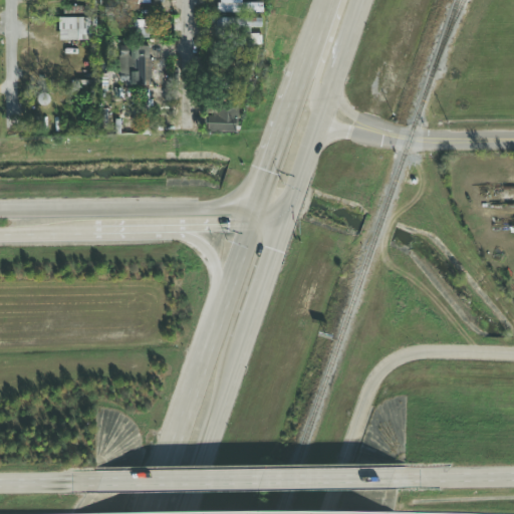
[(242,0),(218,0),(219,13),(263,12),(262,3),(242,3),(242,0)]
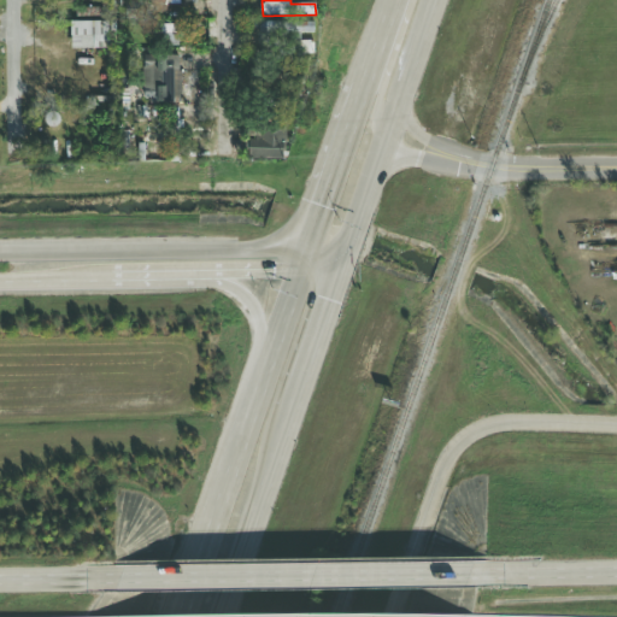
[(116,22),(70,22),(70,50),(116,48),(116,22)]
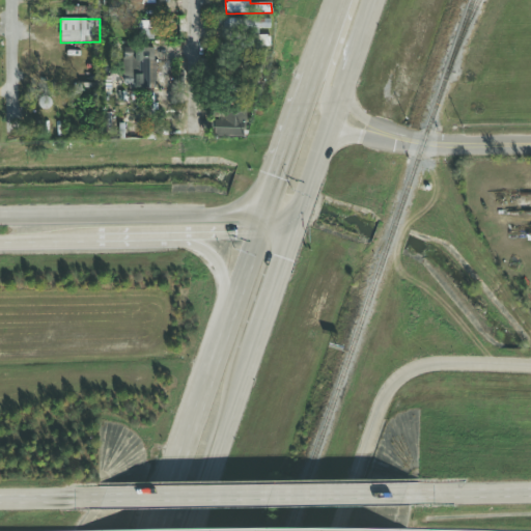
[(140,36),(154,34),(152,21),(138,23),(140,36)]
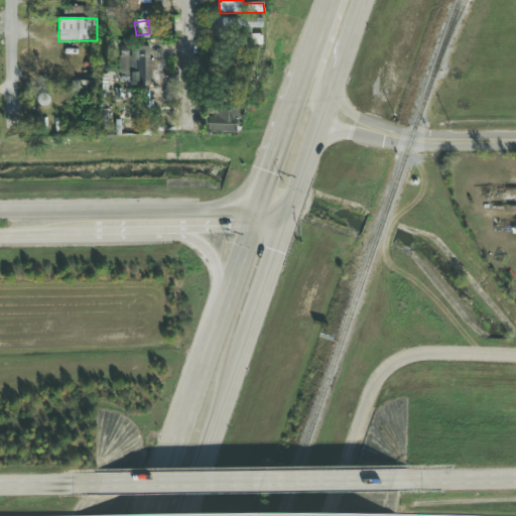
[(126,87),(151,86),(151,46),(120,47),(121,80),(125,80),(126,87)]
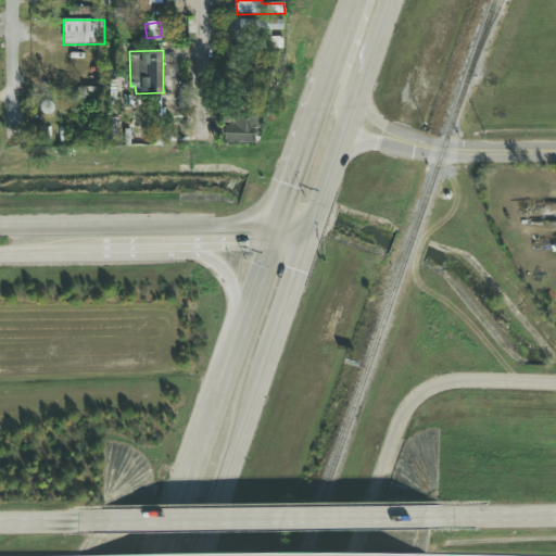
[(256,143),(256,113),(234,113),(234,126),(225,126),(225,143),(256,143)]
